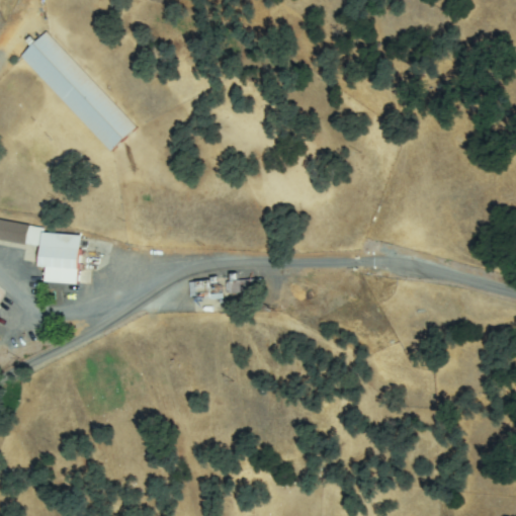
[(34,41),(45,32),(135,126),(111,149),(22,55),(33,45),(27,38),(30,36),(34,41)]
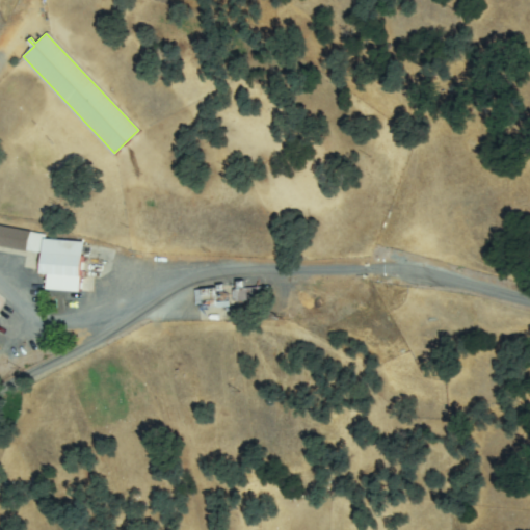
[(41,252),(0,244),(0,226),(44,234),(41,252)]
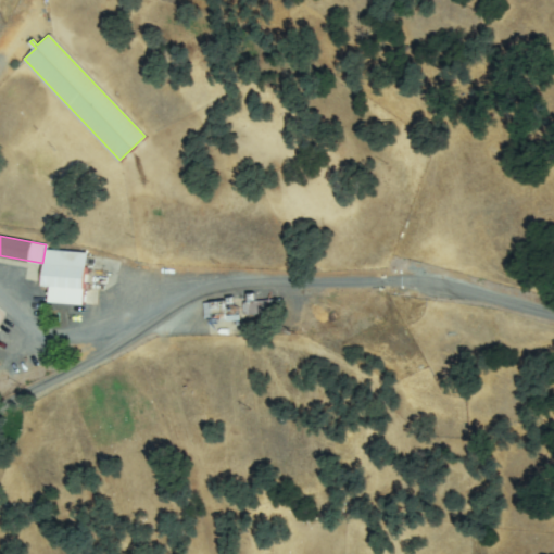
[(48,251),(85,254),(83,288),(45,285),(48,251)]
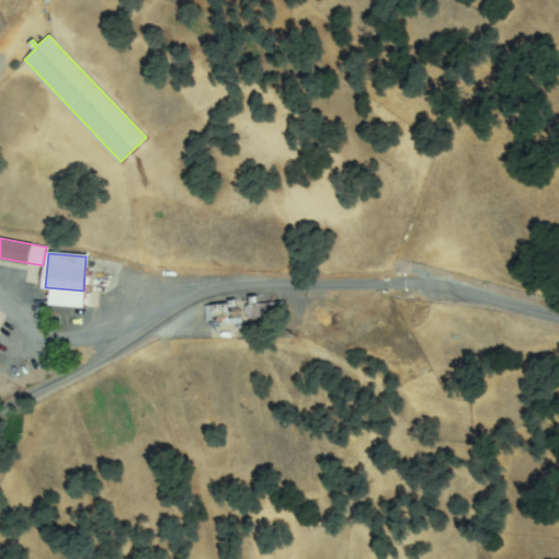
[(247,316),(246,304),(282,301),(282,314),(247,316)]
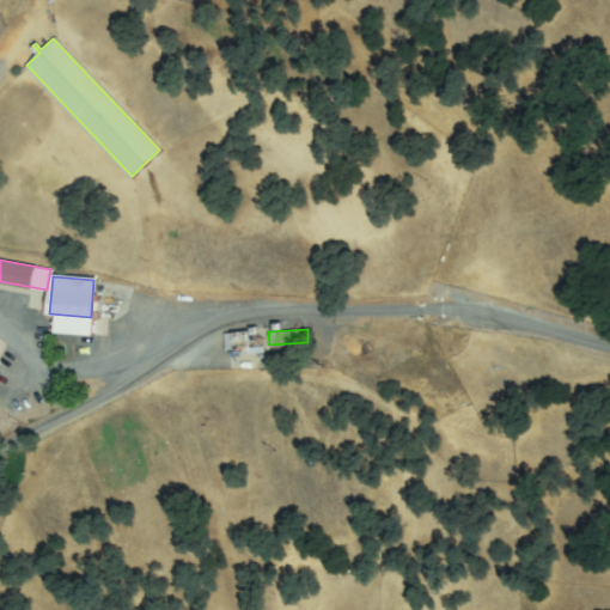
[(227,348),(226,337),(258,334),(260,345),(227,348)]
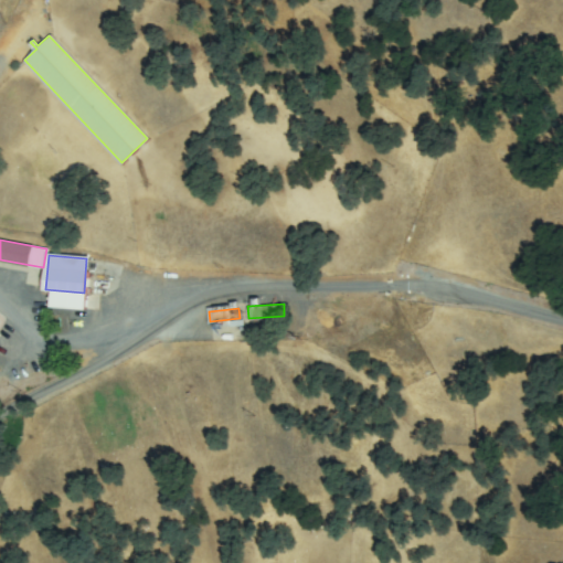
All buildings are outlined.
